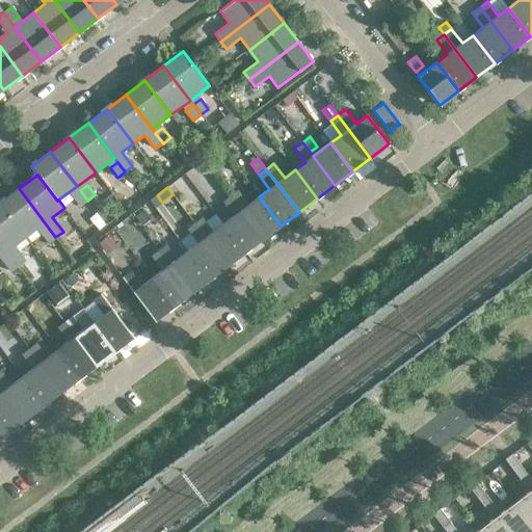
[(55,237),(19,188),(0,203),(26,237),(37,229),(48,243),(55,237)]
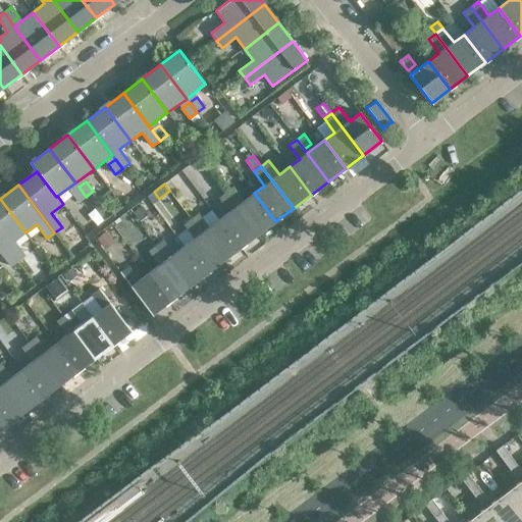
[(79,187),(70,193),(79,202),(86,197),(79,187)]
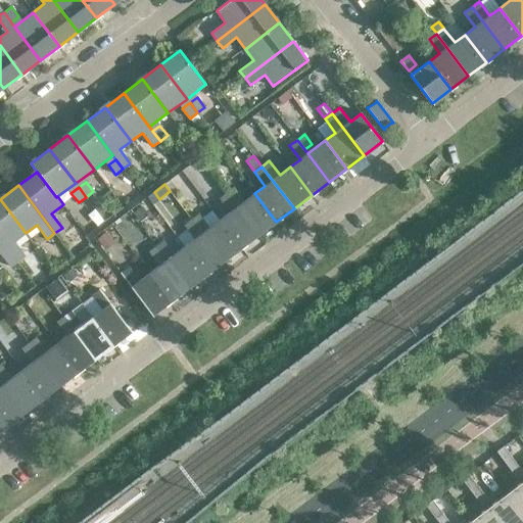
[(234,187),(227,193),(258,235),(276,222),(254,193),(244,201),(234,187)]
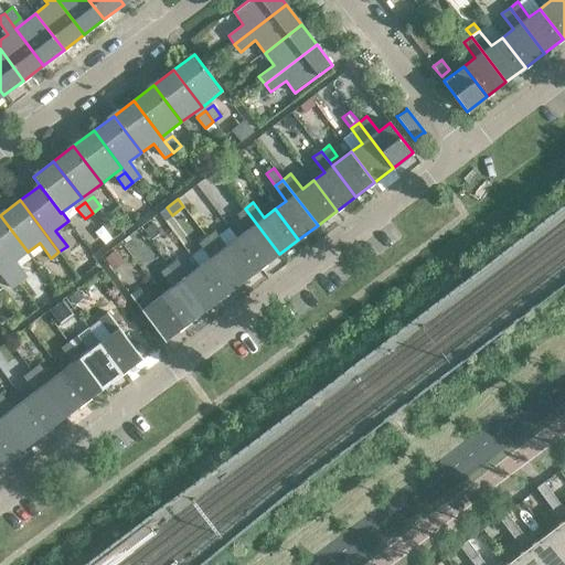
[(279,254),(245,209),(237,214),(248,230),(237,238),(260,268),(279,254)]
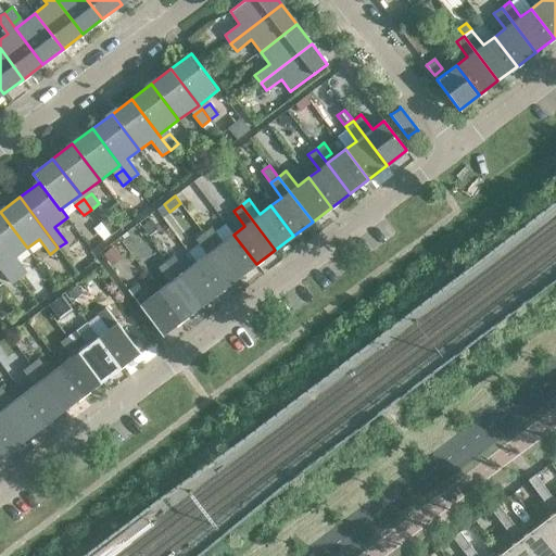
[(27,248),(0,212),(0,253),(8,263),(11,267),(19,278),(26,272),(15,257),(27,248)]
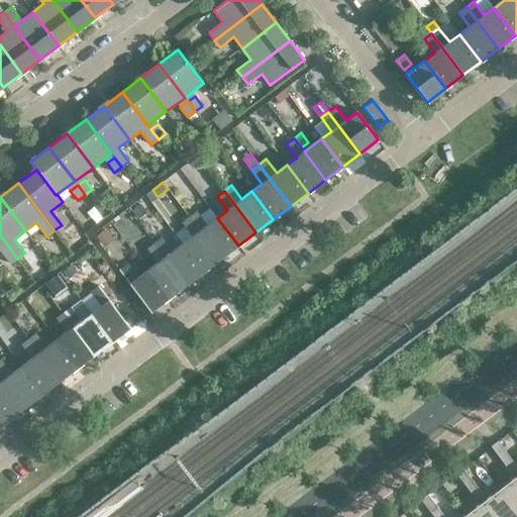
[(140,204),(131,211),(137,219),(146,212),(140,204)]
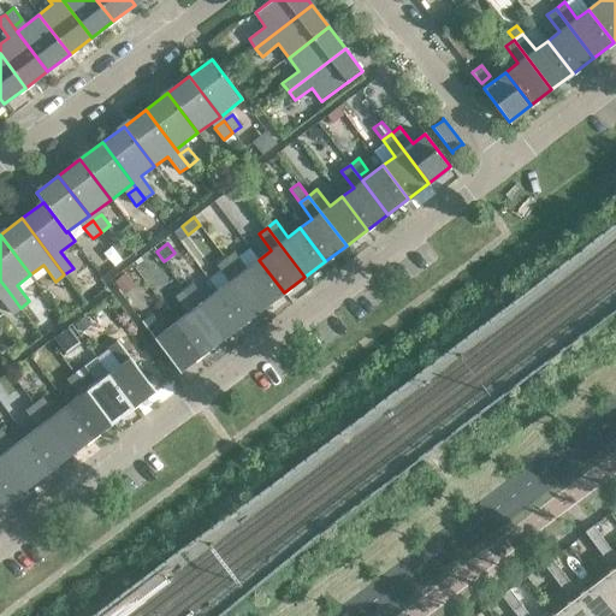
[(235,253),(225,259),(264,308),(284,292),(259,260),(247,268),(235,253)]
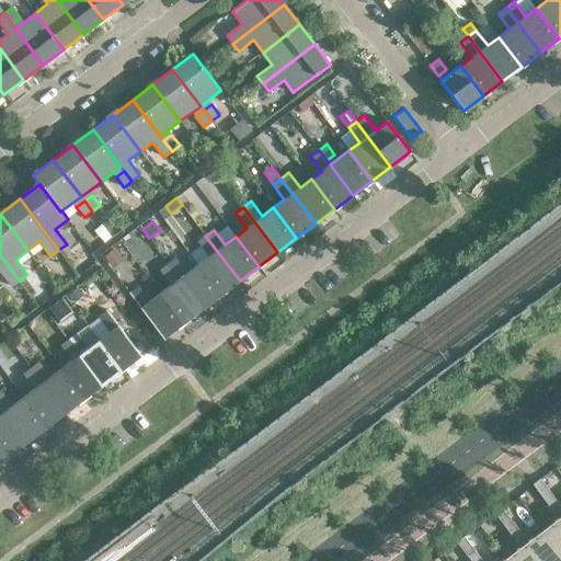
[(240,281),(205,236),(197,241),(209,256),(198,265),(221,295),(240,281)]
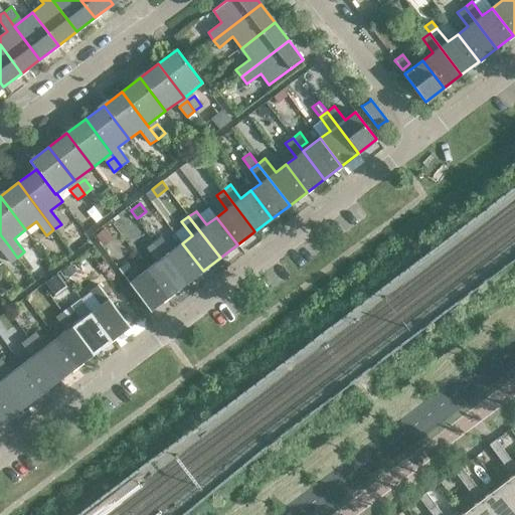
[(105,228),(95,236),(103,247),(114,239),(105,228)]
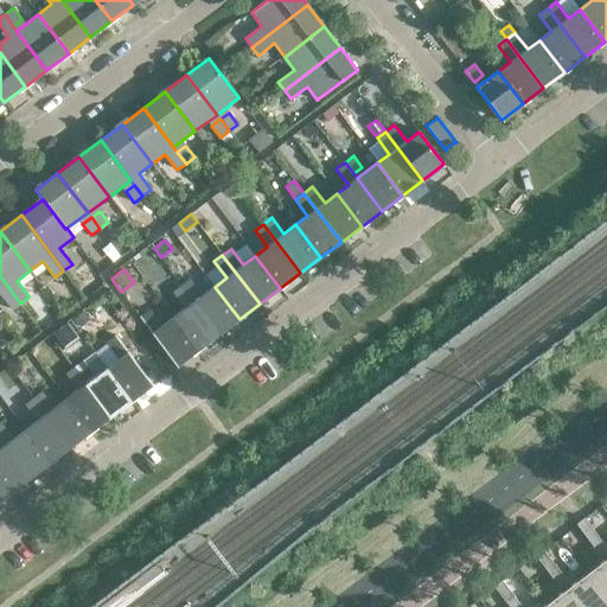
[(190,280),(181,286),(218,334),(240,319),(215,287),(203,295),(190,280)]
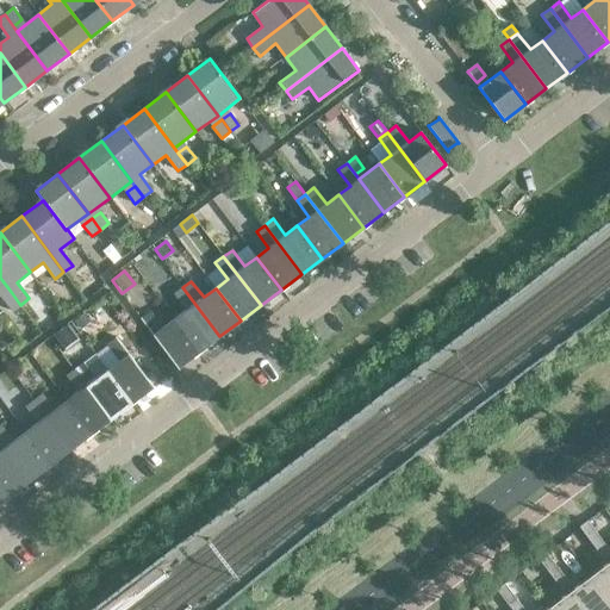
[(219,336),(182,287),(174,294),(186,310),(174,319),(199,352),(219,336)]
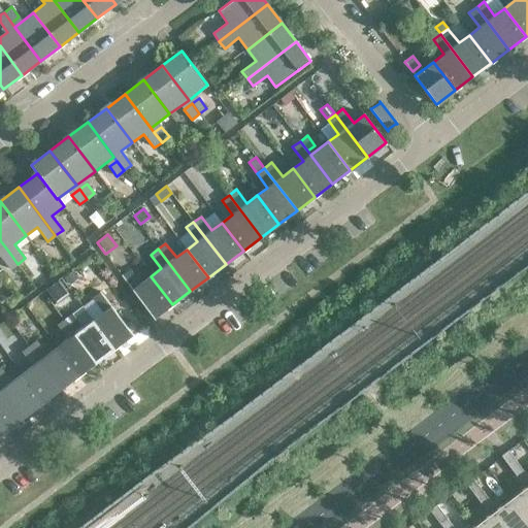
[(10,254),(3,259),(10,269),(18,264),(10,254)]
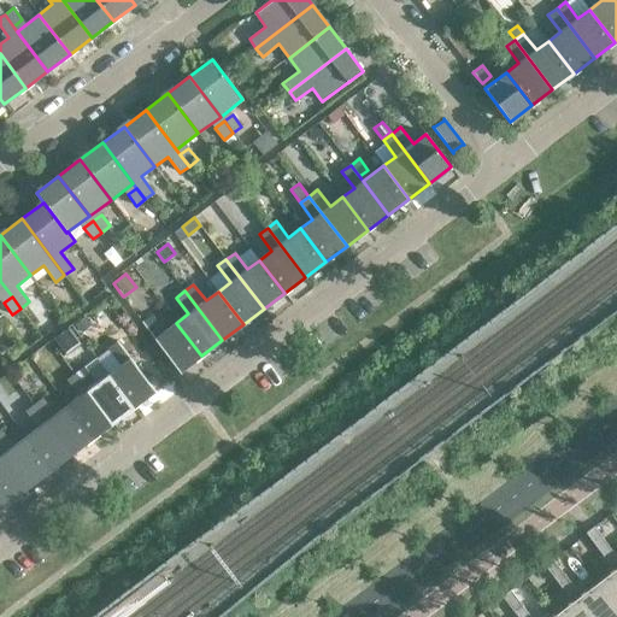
[(142,323),(154,339),(180,372),(201,356),(176,323),(164,331),(152,316),(142,323)]
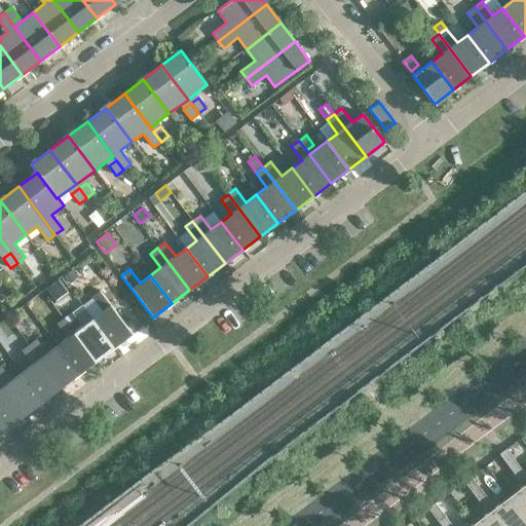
[(73,270),(64,277),(69,285),(78,277),(73,270)]
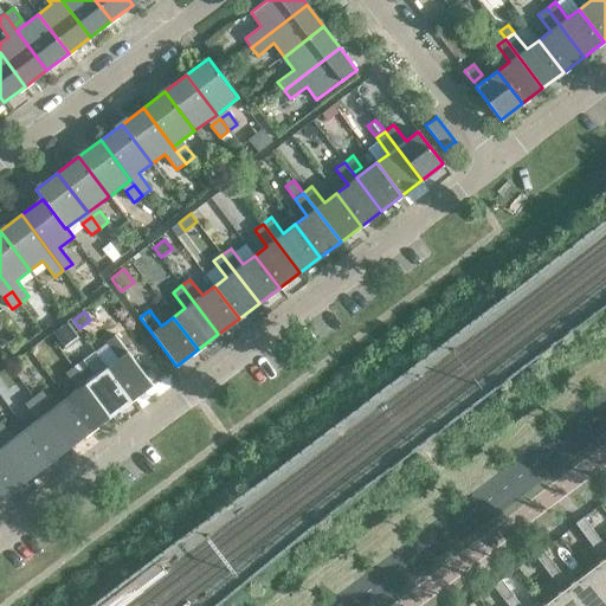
[(68,321),(53,333),(65,349),(79,337),(68,321)]
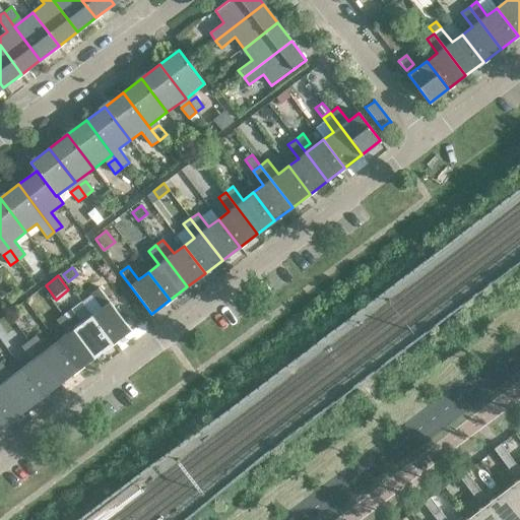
[(91,294),(81,302),(91,315),(113,343),(131,329),(100,287),(91,294)]
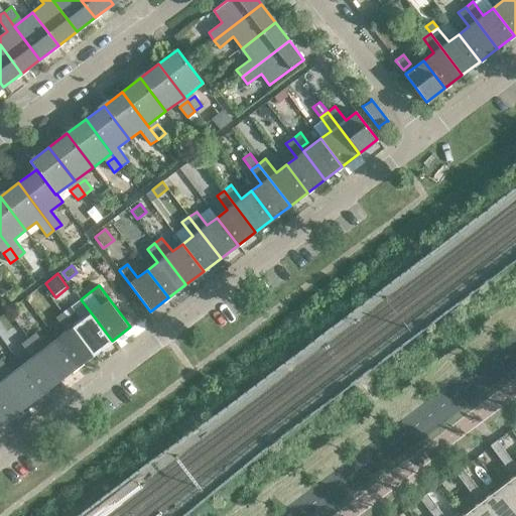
[(71,306),(63,312),(71,321),(74,326),(95,354),(112,341),(91,312),(81,299),(71,306)]
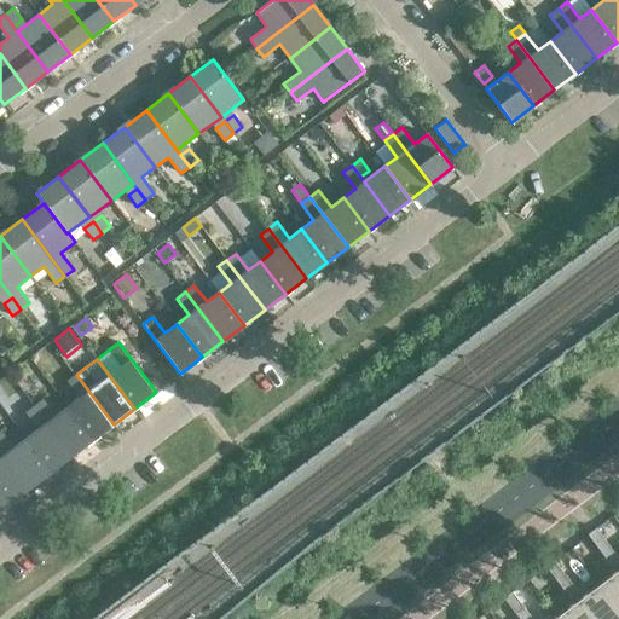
[(76,375),(67,381),(76,393),(85,386),(76,375)]
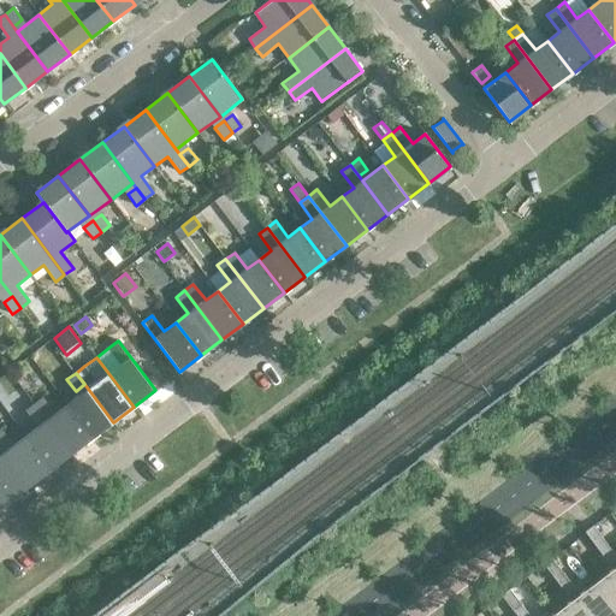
[(113,422),(88,389),(67,404),(93,438),(113,422)]
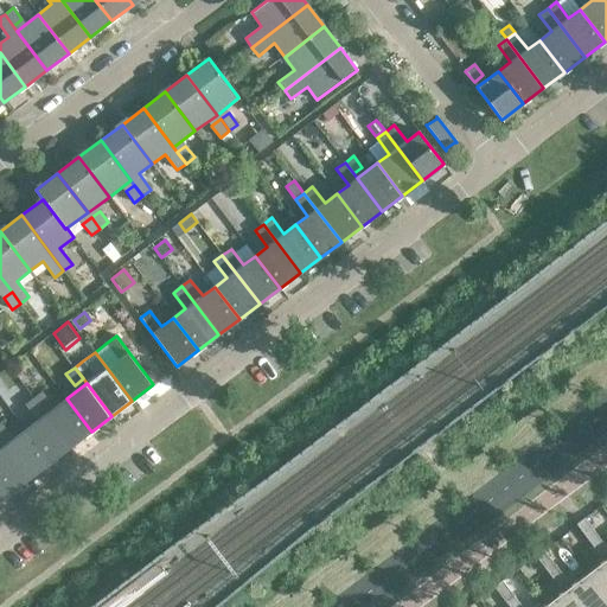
[(42,391),(33,398),(43,410),(51,403),(42,391)]
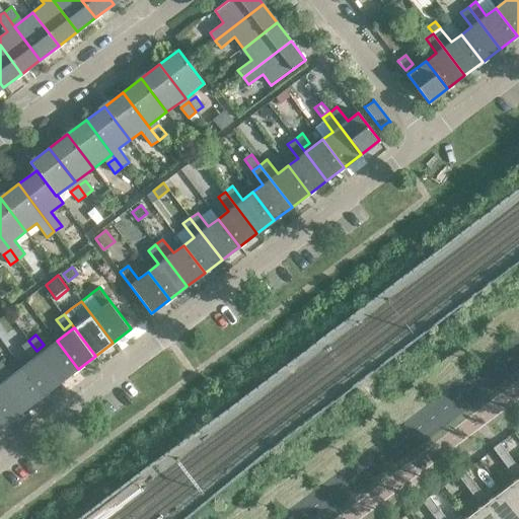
[(36,351),(28,341),(21,346),(31,360),(21,368),(43,395),(61,382),(40,354),(36,351)]
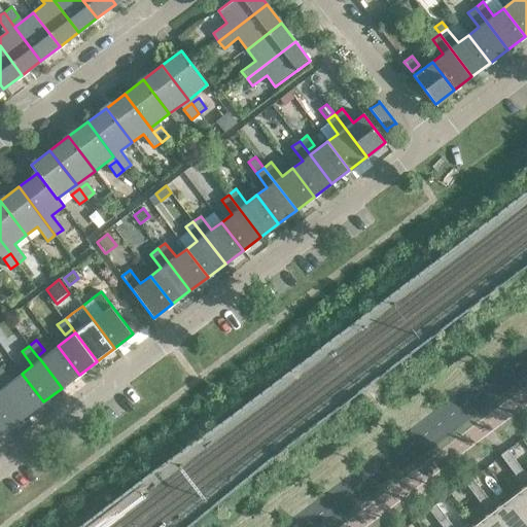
[(79,375),(58,346),(40,359),(62,388),(79,375)]
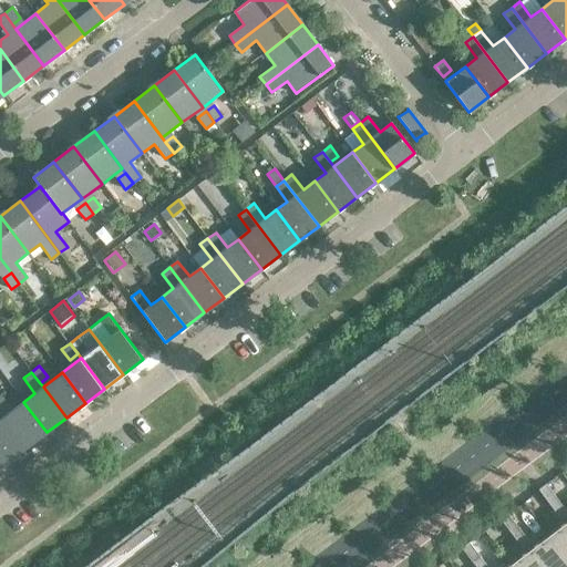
[(1,395),(0,395),(0,410),(28,446),(47,432),(23,402),(12,410),(1,395)]
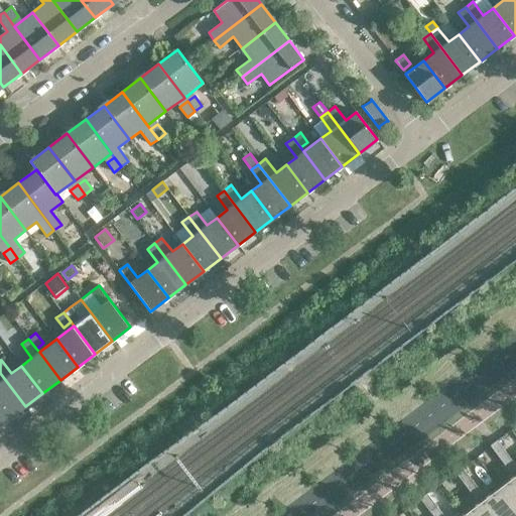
[(25,406),(0,373),(0,408),(8,419),(25,406)]
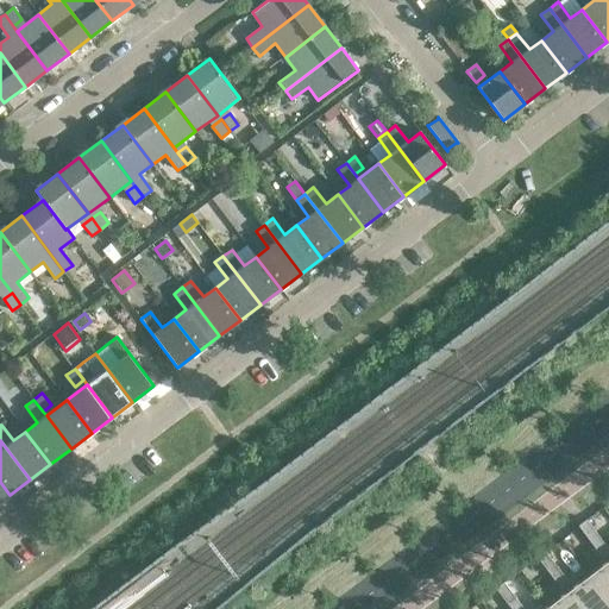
[(598,537),(586,520),(578,526),(590,542),(598,537)]
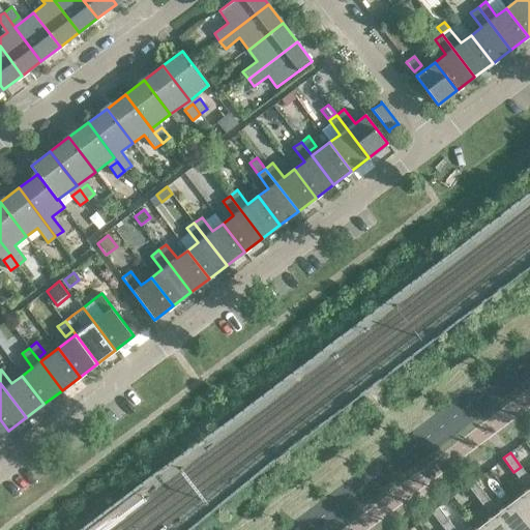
[(529,480),(529,478),(521,467),(513,472),(524,486),(529,480)]
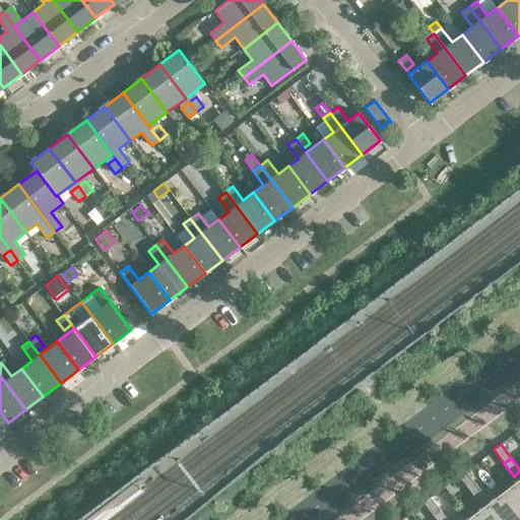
[(475,484),(465,470),(458,475),(469,490),(475,484)]
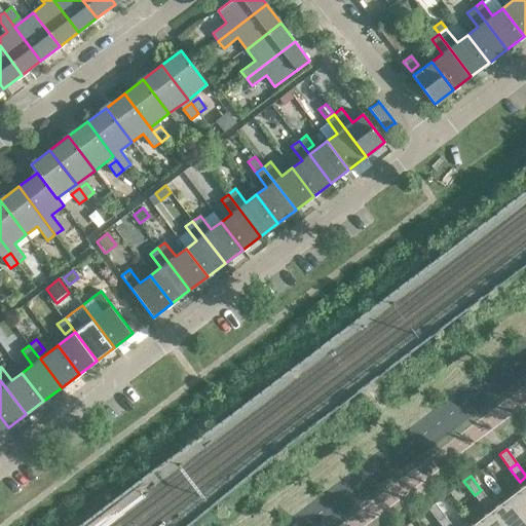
[(525,483),(509,496),(525,519),(525,483)]
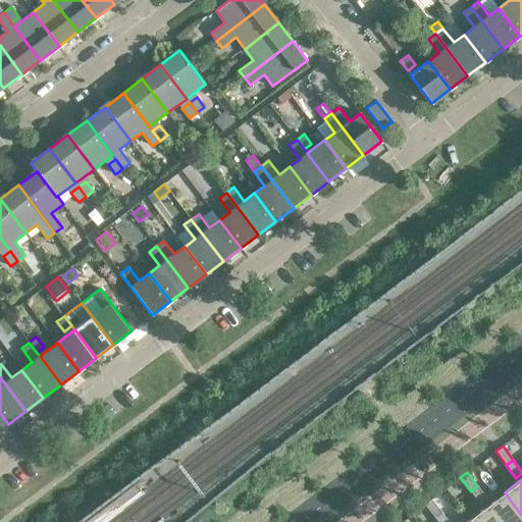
[(488,500),(477,486),(471,491),(481,505),(488,500)]
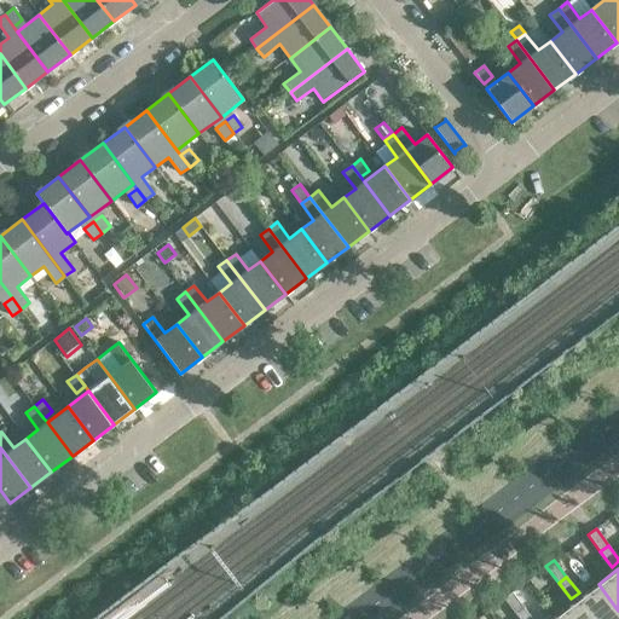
[(618,618),(618,611),(599,584),(578,601),(591,618),(618,618)]
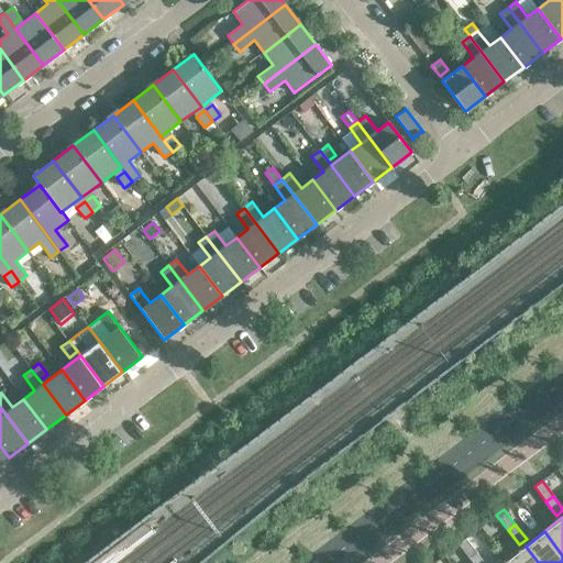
[(477,553),(466,539),(459,544),(470,559),(477,553)]
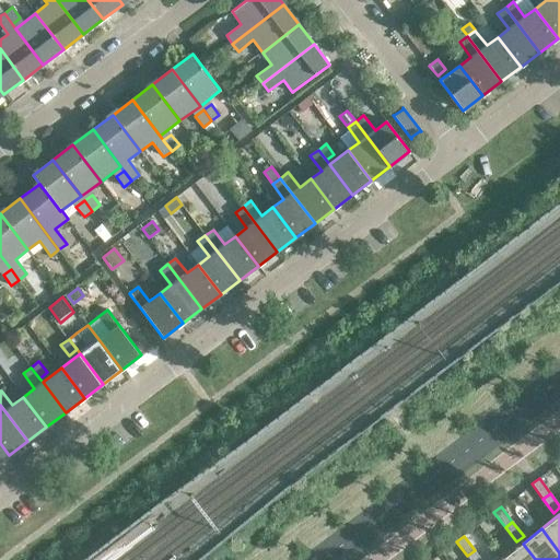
[(535,559),(523,544),(504,558),(505,559),(535,559)]
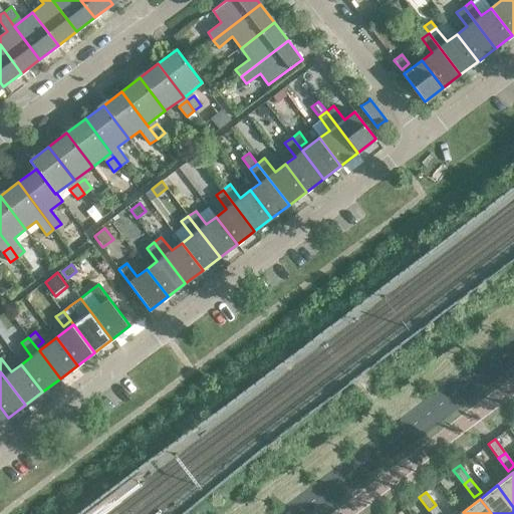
[(442,513),(436,505),(429,510),(431,513),(442,513)]
